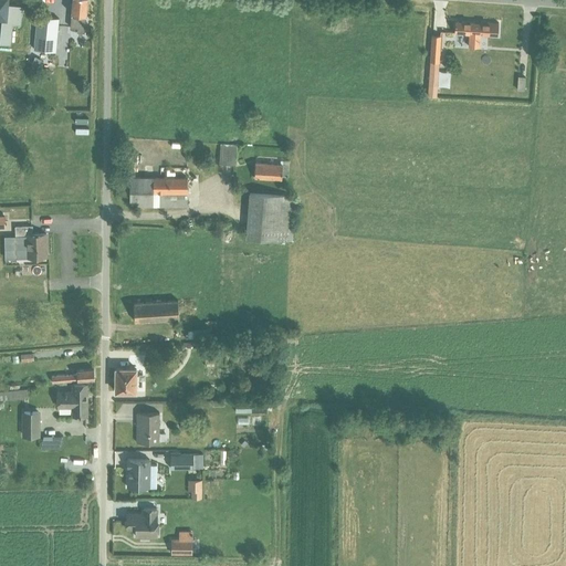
[(0,0),(0,17),(1,18),(0,34),(0,43),(11,44),(12,24),(21,24),(22,6),(8,4),(8,1),(3,1),(2,0),(0,0)]
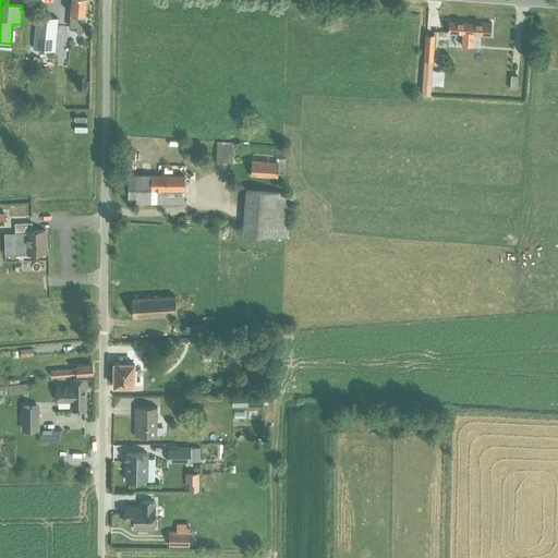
[(71,0),(70,13),(69,27),(75,27),(75,32),(83,33),(85,14),(84,14),(85,0),(71,0)]
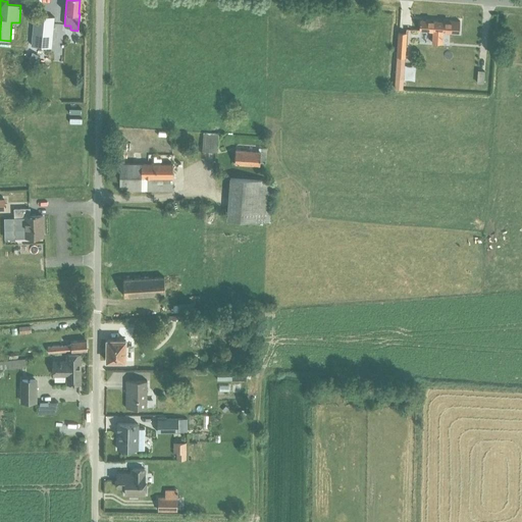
[(34,14),(32,45),(51,47),(54,16),(34,14)]
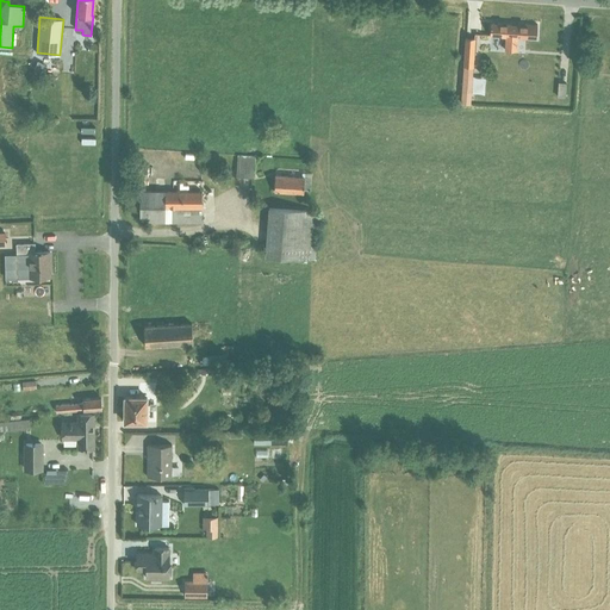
[(536,38),(537,24),(518,23),(518,25),(490,23),(490,35),(505,36),(505,50),(517,50),(517,37),(536,38)]
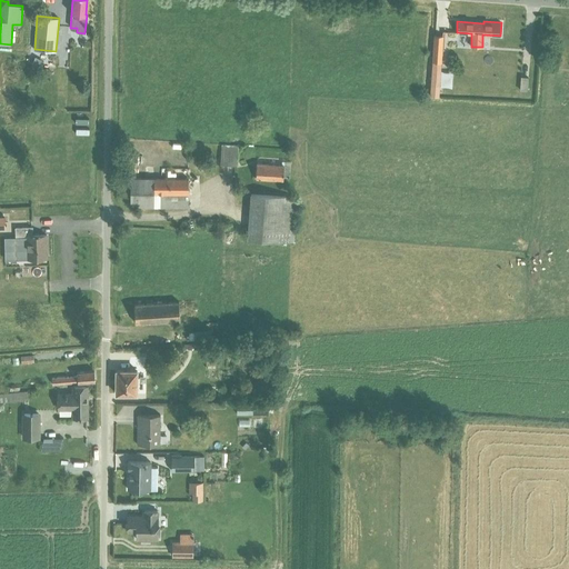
[(430,88),(430,96),(438,97),(439,88),(441,62),(442,36),(435,35),(432,62),(430,88)]
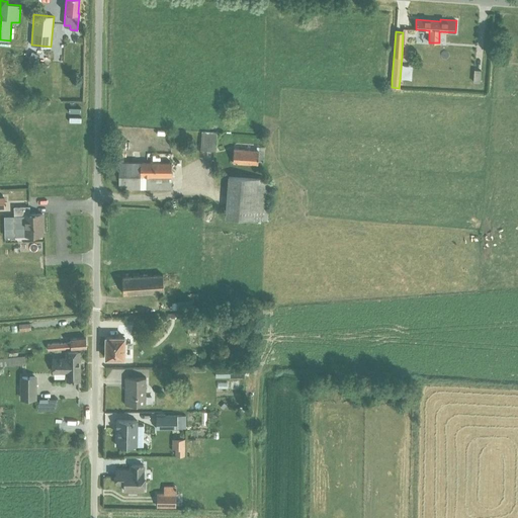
[(476,70),(476,83),(483,84),(484,71),(476,70)]
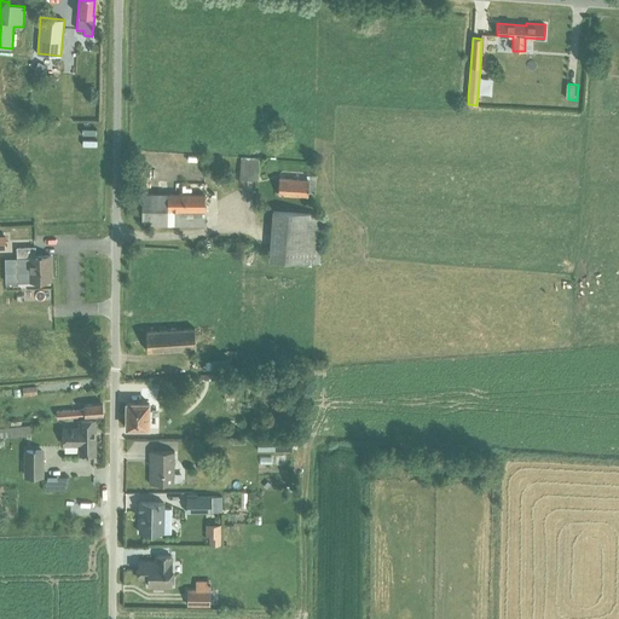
[(258,179),(259,158),(242,157),(241,179),(258,179)]
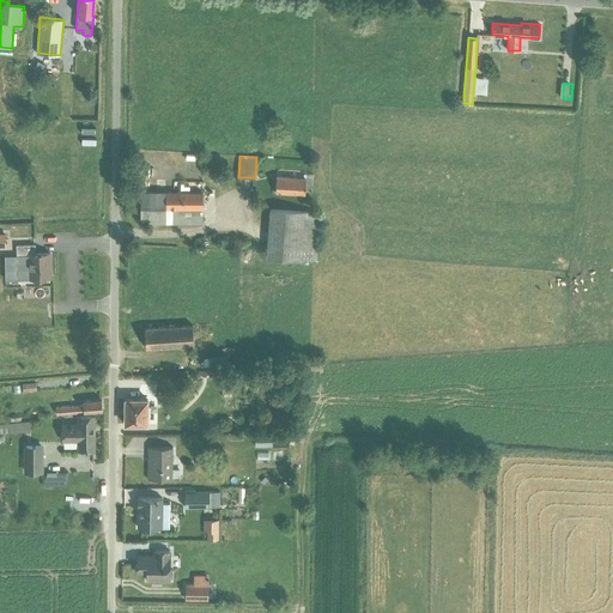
[(277,175),(275,192),(304,194),(304,189),(311,189),(313,174),(303,173),(303,176),(277,175)]
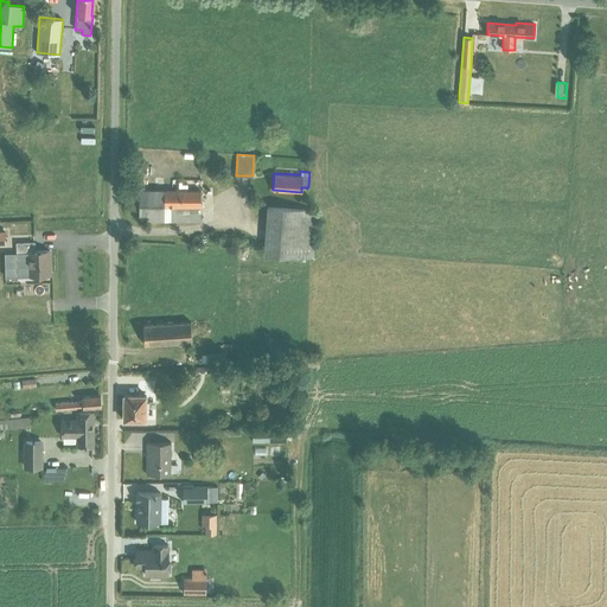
[(139,221),(164,222),(164,206),(164,191),(140,190),(139,221)]
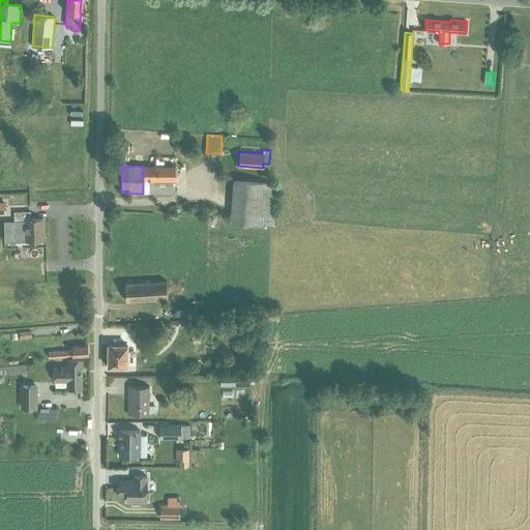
[(143,180),(175,180),(176,167),(143,167),(143,180)]
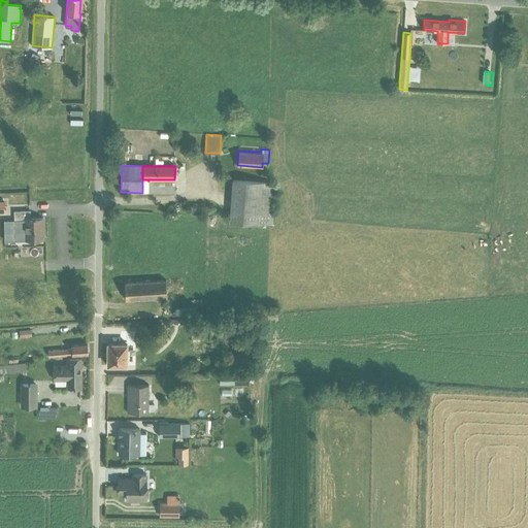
[(275,182),(232,177),(229,220),(271,224),(275,182)]
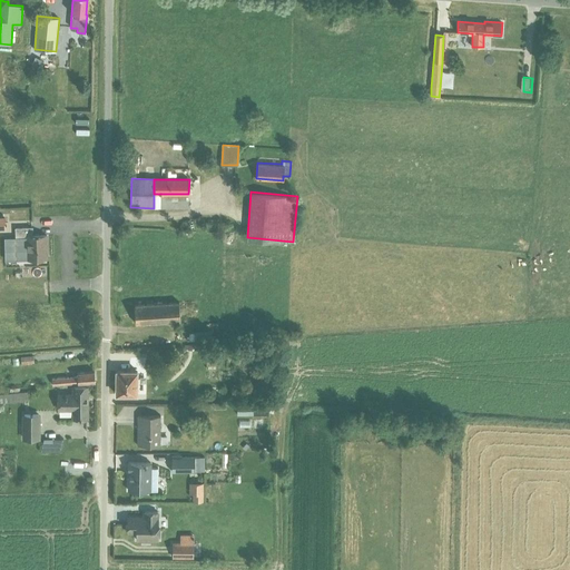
[(188,194),(154,194),(154,208),(188,208),(188,194)]
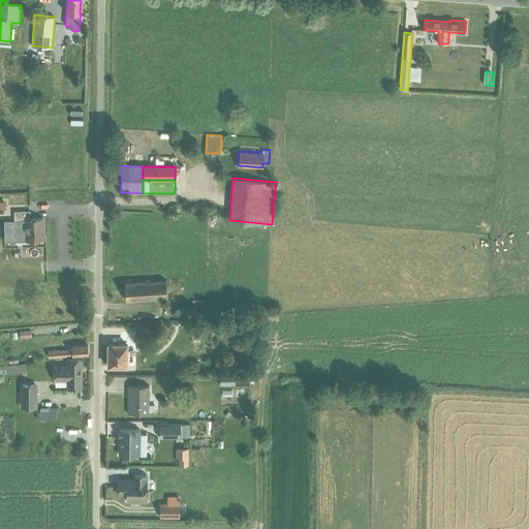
[(29,212),(13,213),(13,221),(14,241),(25,241),(44,240),(43,219),(29,220),(29,212)]
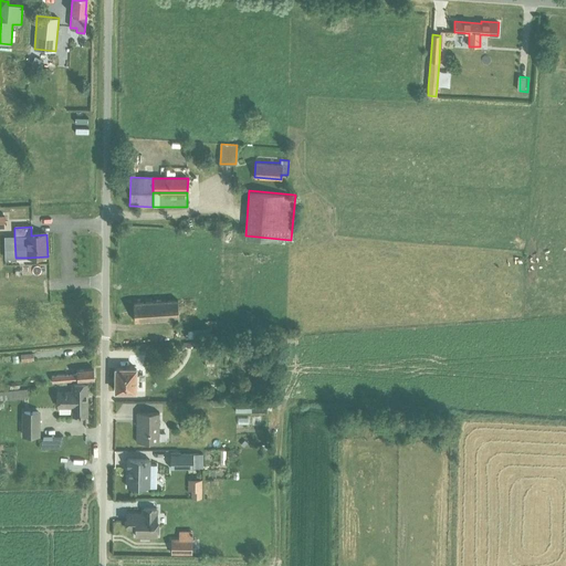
[(185,260),(129,260),(129,305),(185,305),(185,260)]
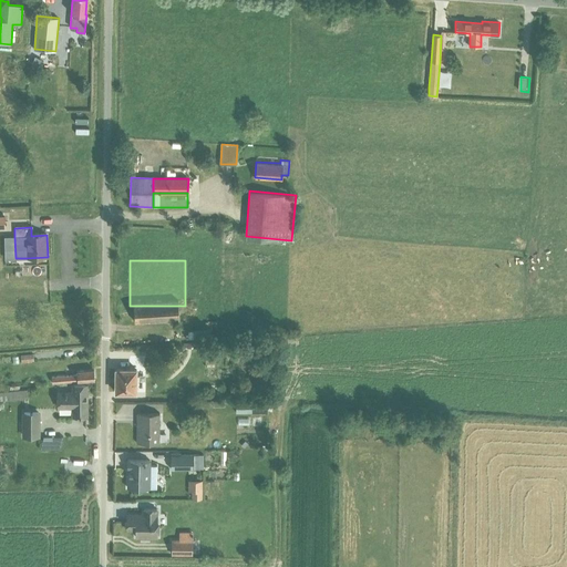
[(79,289),(72,289),(72,303),(94,303),(94,297),(80,297),(79,289)]
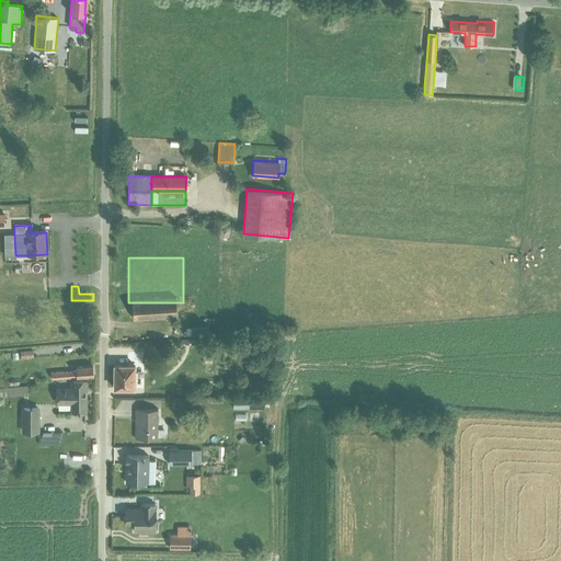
[(53,379),(94,375),(93,365),(76,366),(77,370),(52,373),(53,379)]
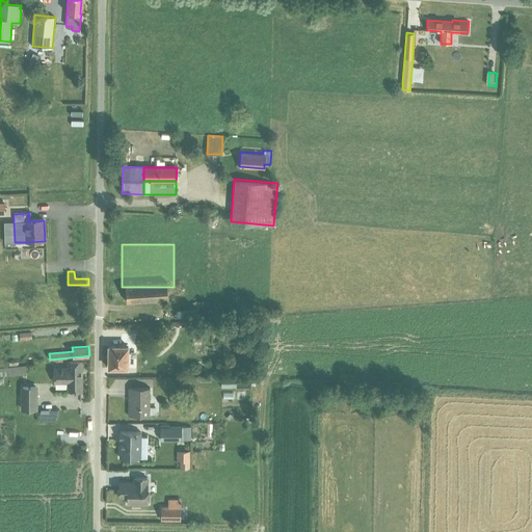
[(109,346),(109,368),(129,368),(129,346),(109,346)]
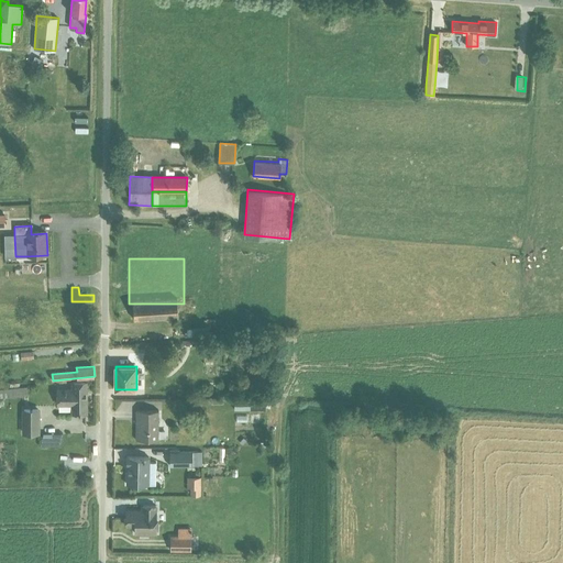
[(72,412),(86,412),(86,382),(72,382),(72,387),(67,387),(67,389),(57,389),(57,405),(72,406),(72,412)]
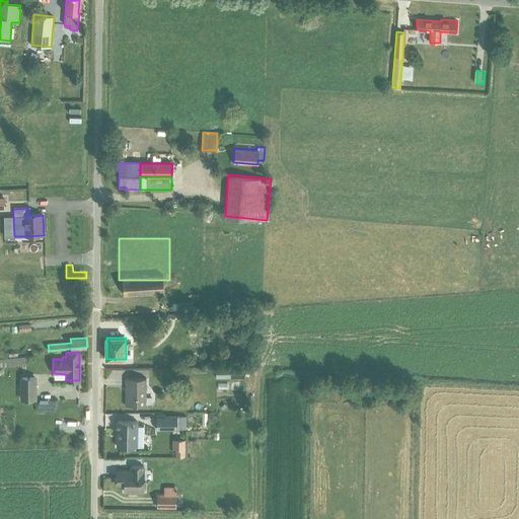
[(0,366),(26,364),(25,356),(0,358),(0,366)]
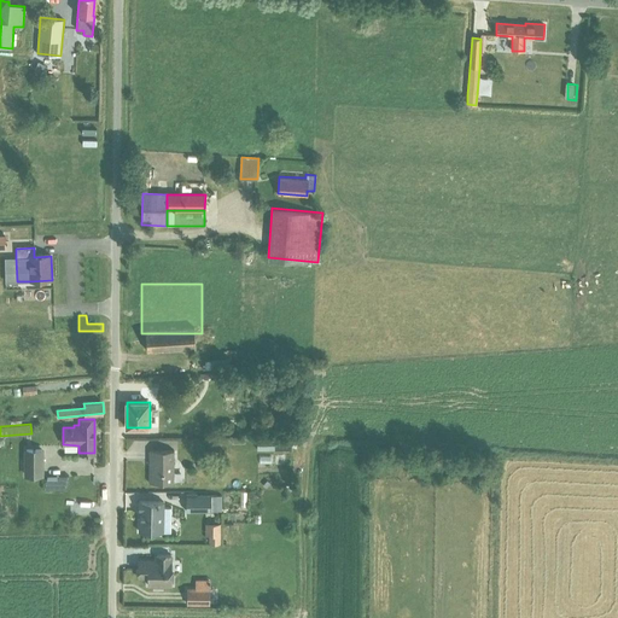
[(24,476),(45,476),(45,449),(24,448),(24,476)]
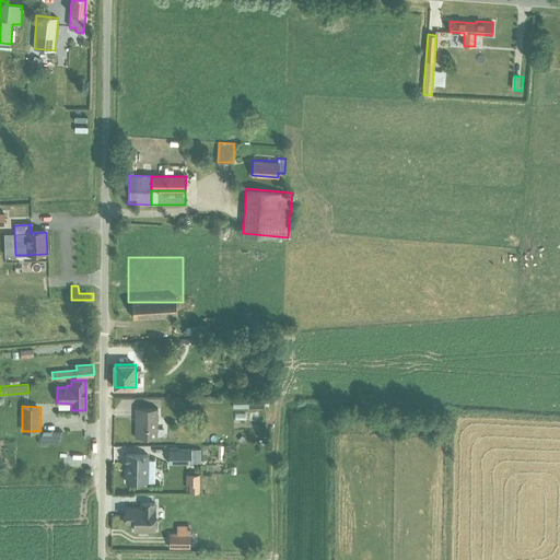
[(136,438),(138,438),(158,438),(158,408),(136,408),(136,419),(139,419),(138,436),(136,436),(136,438)]
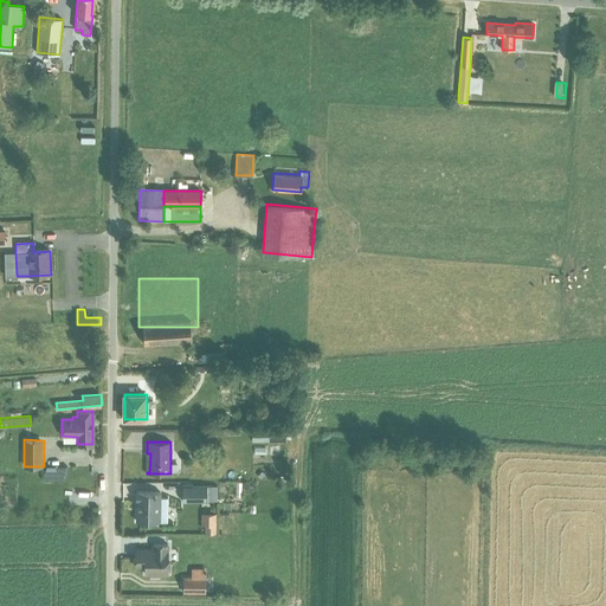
[(46,466),(45,479),(66,481),(68,468),(46,466)]
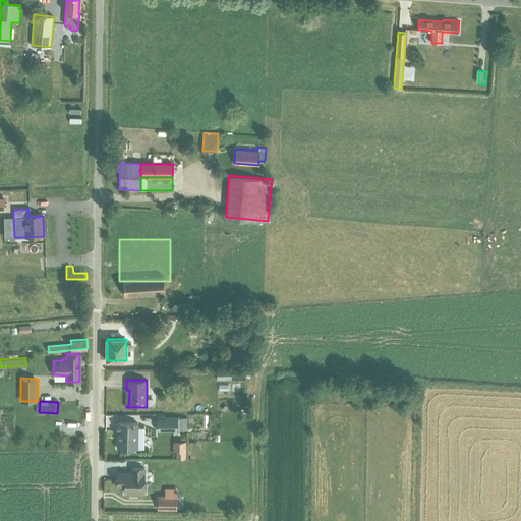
[(157,430),(187,430),(186,417),(157,417),(157,430)]
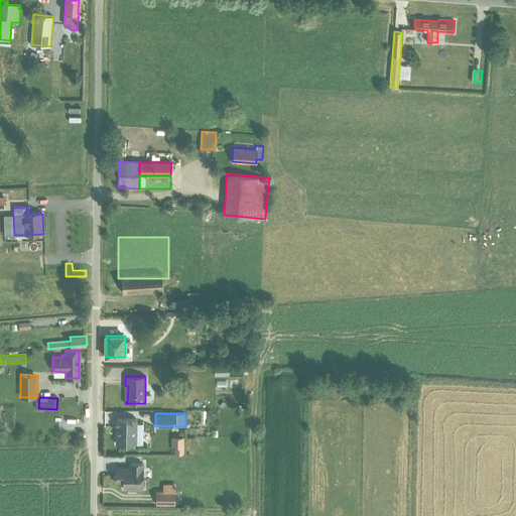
[(117,443),(137,443),(138,419),(116,418),(116,426),(117,426),(117,443)]
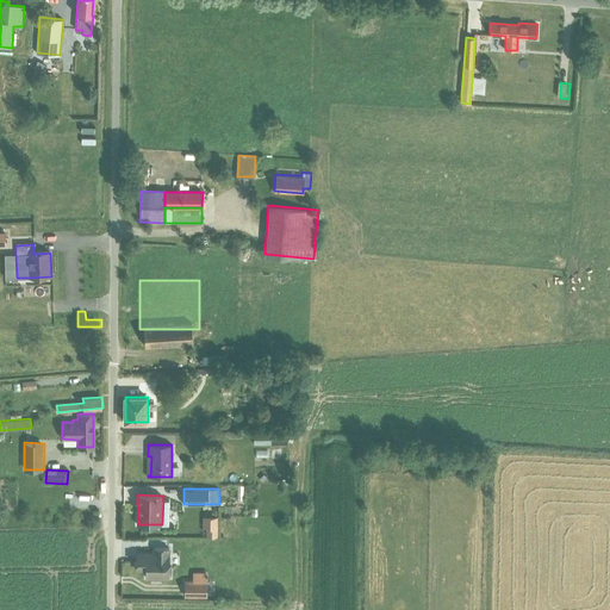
[(193,542),(190,536),(181,542),(185,548),(193,542)]
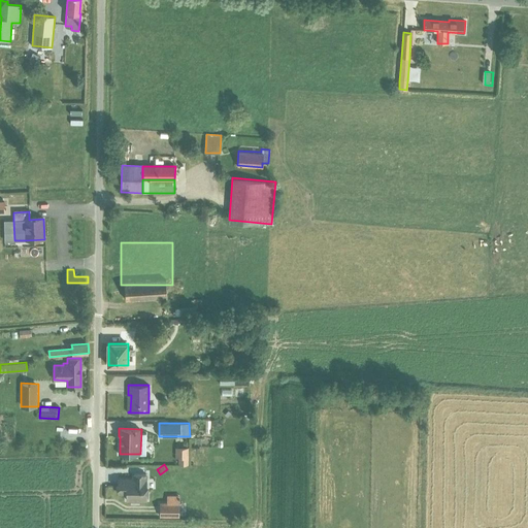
[(147,494),(149,494),(149,485),(147,485),(147,473),(133,473),(133,479),(118,479),(118,493),(127,493),(127,499),(147,500),(147,494)]
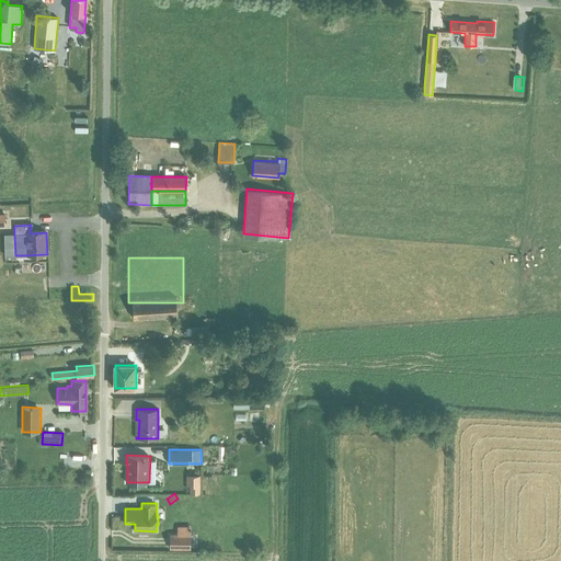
[(170,533),(170,548),(191,549),(191,525),(178,525),(178,533),(170,533)]
